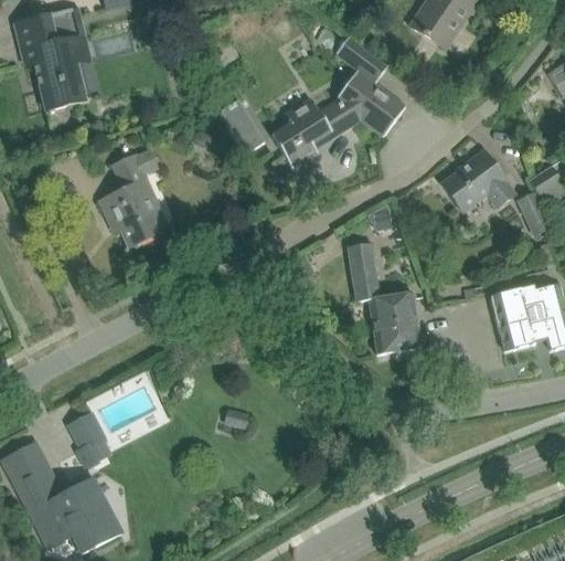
[(424,0),(408,24),(444,48),(475,0),(424,0)]
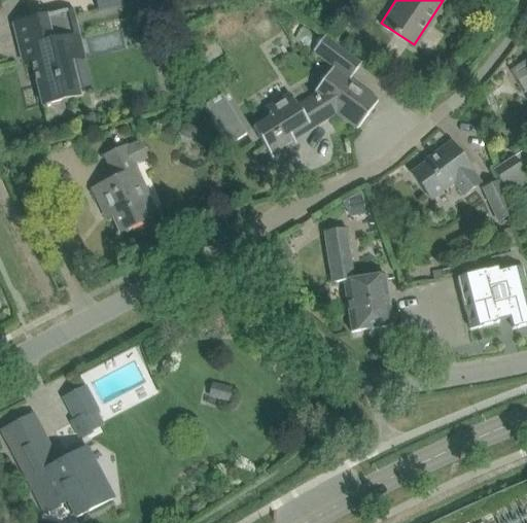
[(72,6),(13,21),(20,45),(20,47),(29,45),(31,55),(31,57),(42,102),(79,93),(70,57),(75,56),(68,25),(76,24),(72,6)]
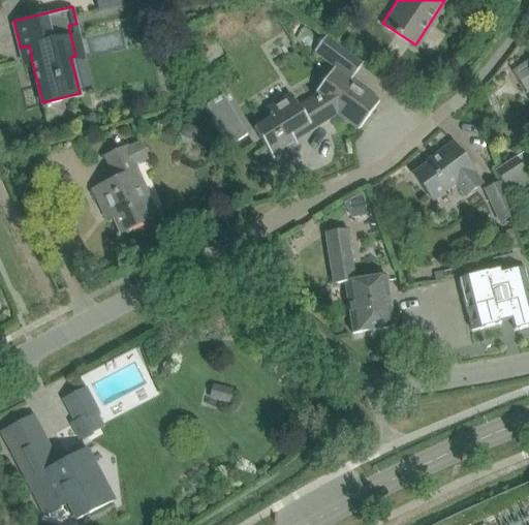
[(253,126),(273,156),(297,142),(291,133),(308,122),(311,126),(337,111),(358,126),(379,98),(350,76),(362,60),(325,33),(314,50),(334,64),(313,92),(314,93),(299,103),(293,95),(270,111),(272,114),(253,126)]
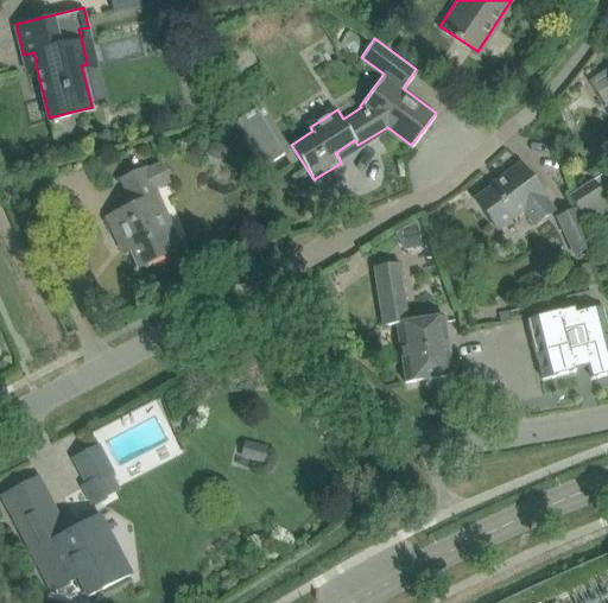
[(607,65),(589,78),(601,97),(607,91),(607,65)]
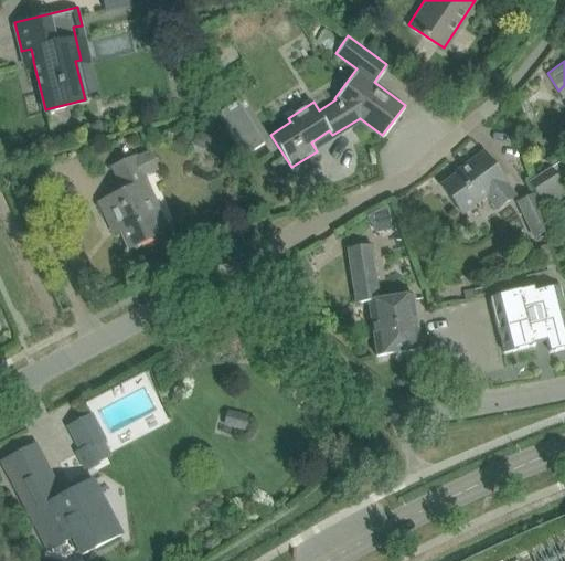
[(236,98),(219,109),(240,157),(242,155),(263,143),(236,98)]
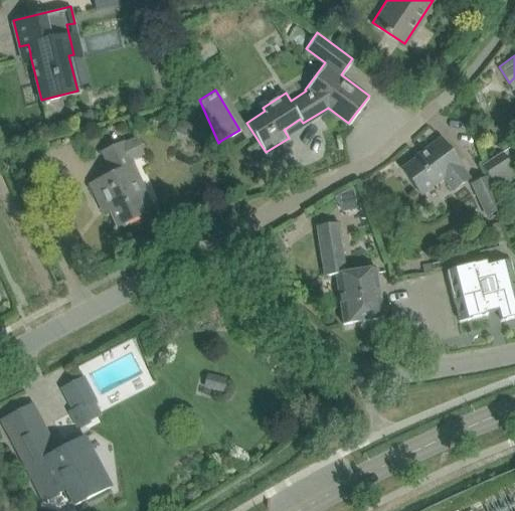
[(178,120),(176,126),(178,131),(183,133),(189,131),(191,126),(189,121),(184,118),(178,120)]
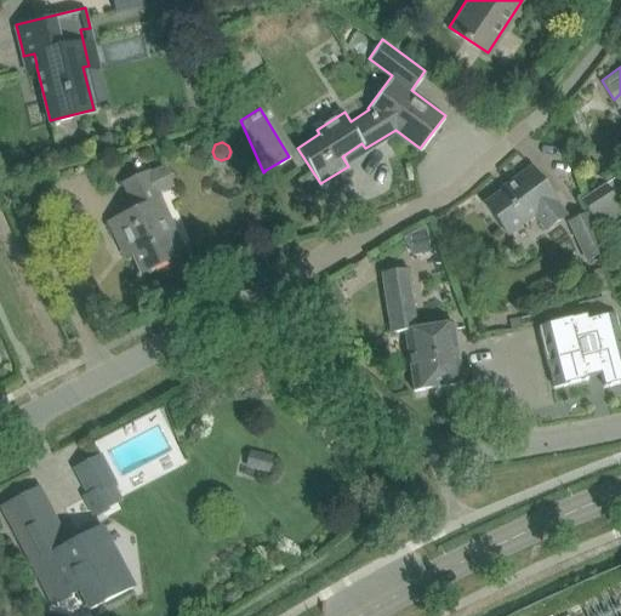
[(508,182),(484,200),(497,218),(507,231),(534,209),(546,224),(565,209),(554,195),(530,164),(507,181),(508,182)]
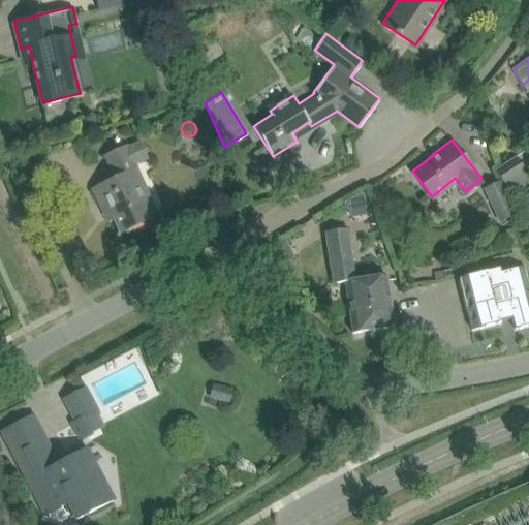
[(105,154),(116,177),(93,187),(99,202),(105,198),(120,229),(152,215),(130,170),(135,167),(125,145),(105,154)]
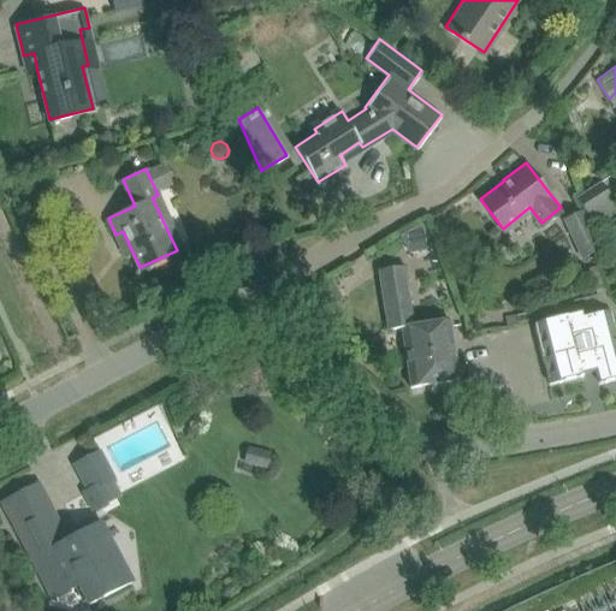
[(615,206),(615,203),(599,177),(576,193),(593,220),(615,206)]
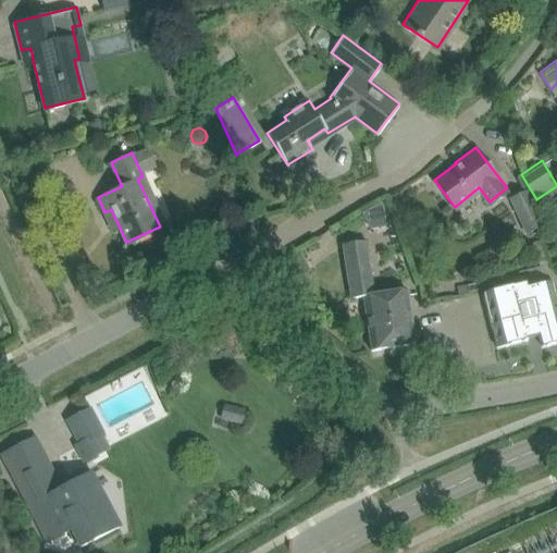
[(508,196),(523,230),(542,221),(527,186),(508,196)]
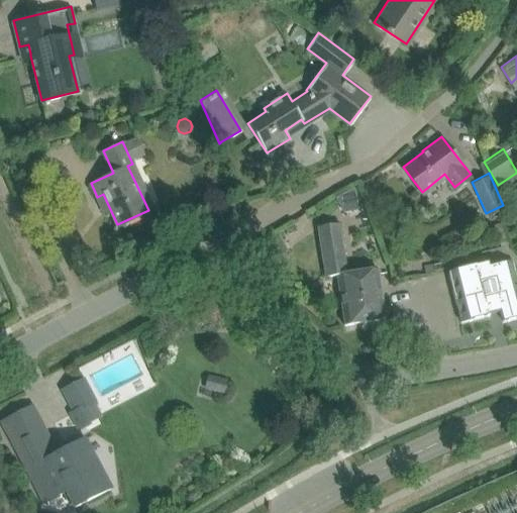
[(385,316),(377,267),(345,271),(338,221),(318,224),(325,275),(336,273),(344,322),(385,316)]
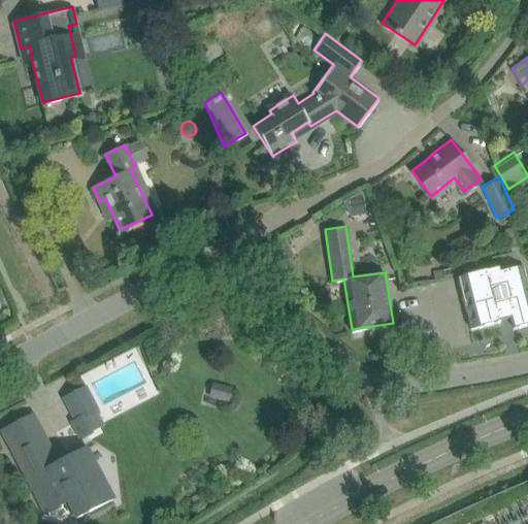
[(457,275),(470,327),(499,320),(498,316),(509,313),(513,327),(527,322),(527,281),(524,263),(499,269),(498,265),(457,275)]
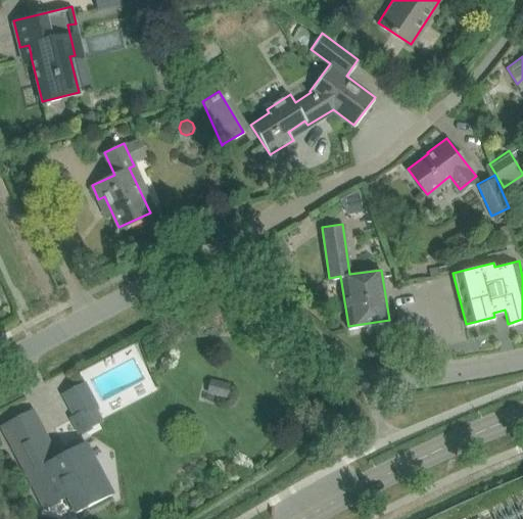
[(2,424),(6,433),(44,506),(66,494),(75,511),(111,491),(85,441),(57,457),(32,409),(2,424)]
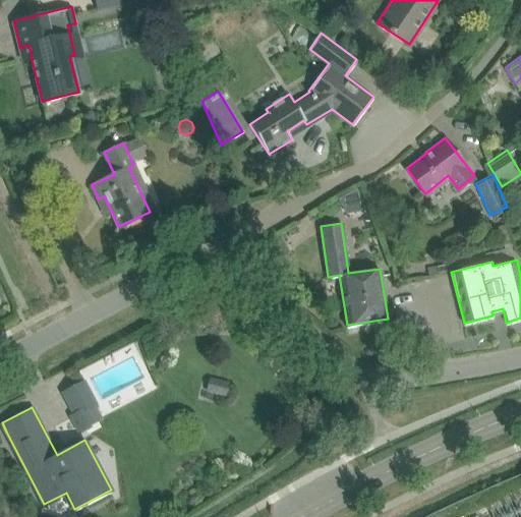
[(71,413),(78,428),(94,420),(93,419),(91,420),(83,407),(71,413)]
